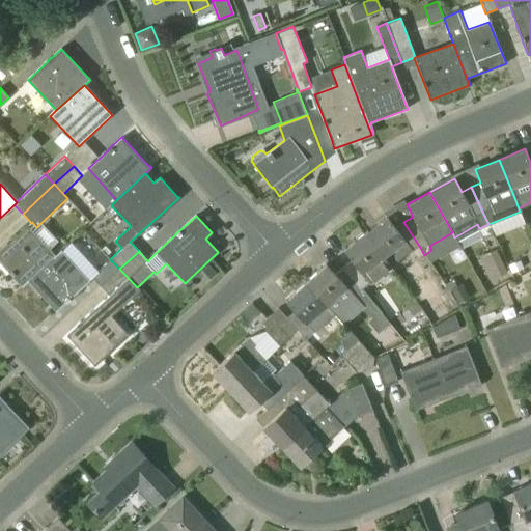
[(419,246),(403,222),(395,227),(387,217),(364,234),(389,269),(412,250),(413,251),(419,246)]
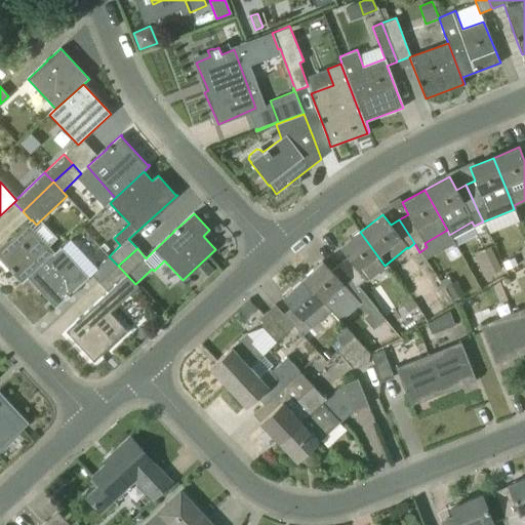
[(486,230),(483,221),(474,226),(478,234),(486,230)]
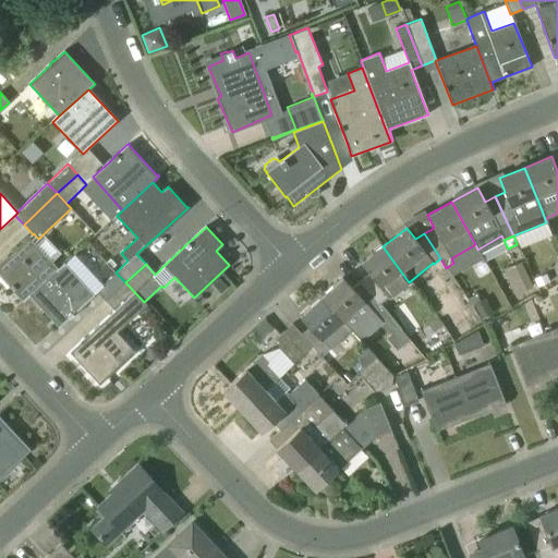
[(59,269),(35,243),(28,237),(0,263),(0,276),(23,302),(29,296),(59,269)]
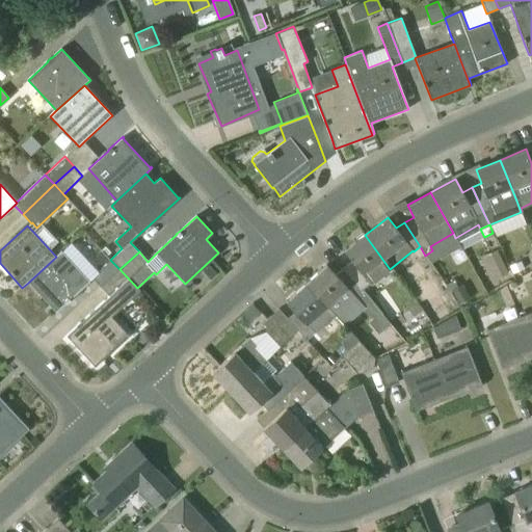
[(375,281),(390,269),(365,235),(344,250),(352,261),(343,268),(362,291),(363,289),(375,281)]
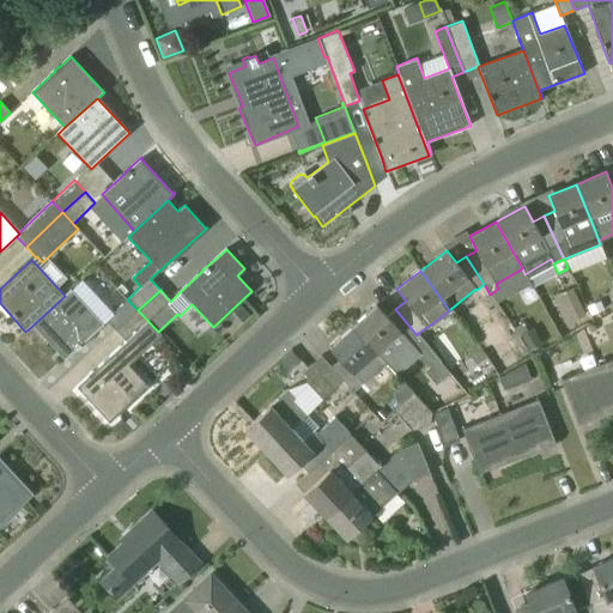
[(572,287),(558,295),(571,322),(586,316),(572,287)]
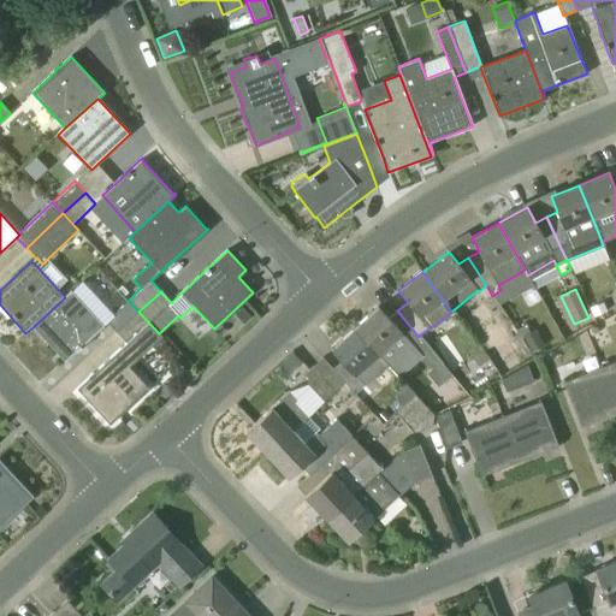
[(138,312),(128,301),(119,291),(118,290),(100,306),(111,317),(107,321),(118,332),(138,312)]
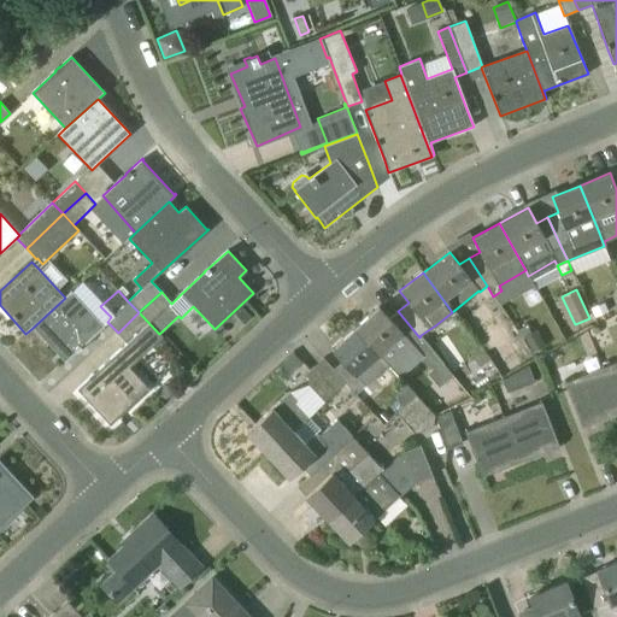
[(65,298),(33,328),(65,363),(77,352),(78,352),(82,348),(82,347),(104,325),(72,292),(65,298)]
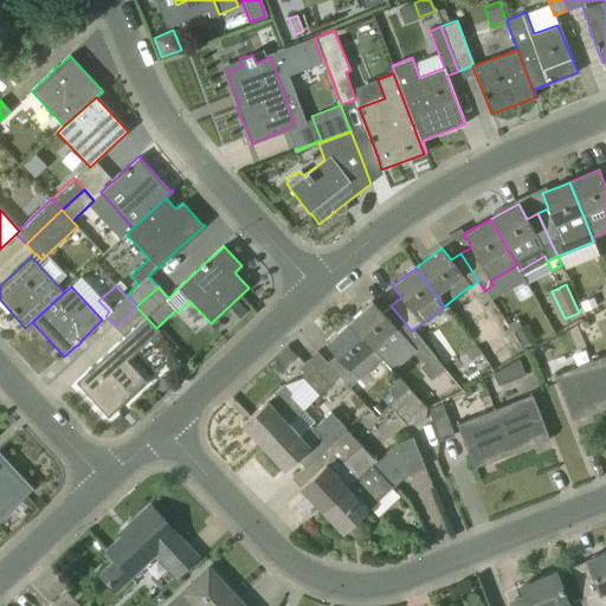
[(412,331),(391,305),(382,314),(372,302),(349,323),(381,359),(381,358),(393,371),(416,350),(424,362),(419,366),(431,380),(445,368),(413,329),(412,331)]
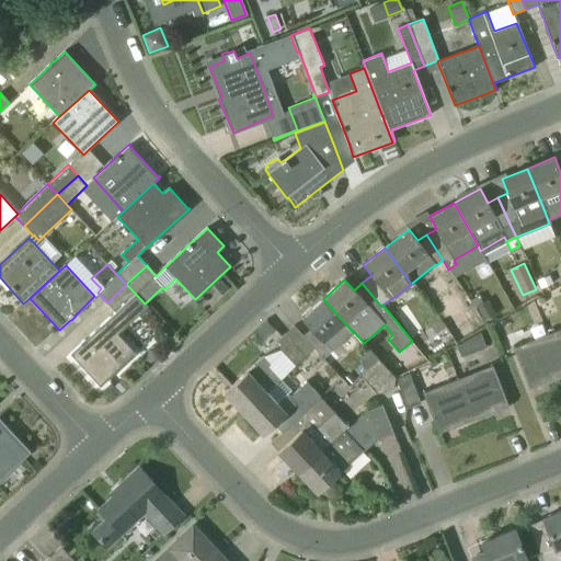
[(147,307),(145,304),(126,284),(107,302),(115,311),(106,320),(84,340),(80,343),(81,344),(70,354),(101,387),(136,354),(117,333),(147,307)]
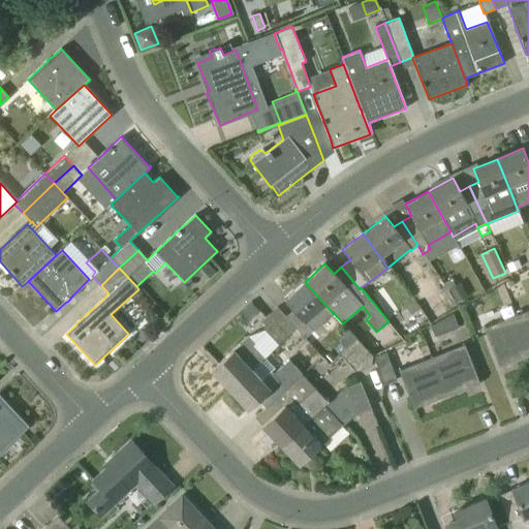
[(313,331),(333,313),(305,282),(284,300),(293,310),(286,317),(297,329),(305,338),(321,355),(325,351),(315,341),(319,338),(313,331)]
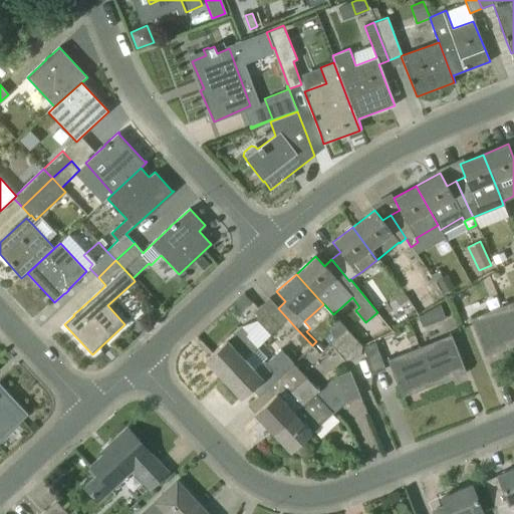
[(288,319),(278,308),(269,298),(261,305),(267,312),(257,320),(271,335),(281,326),(288,319)]
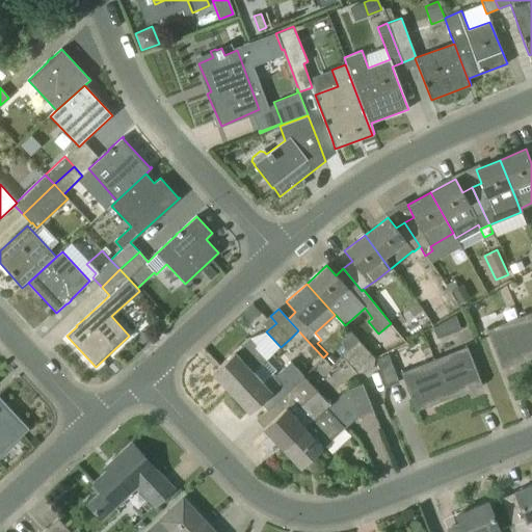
[(531,310),(520,316),(531,348),(531,310)]
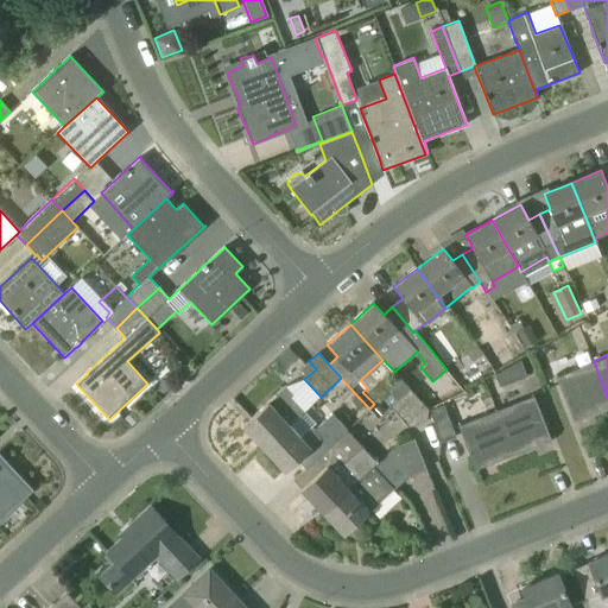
[(607,398),(594,361),(556,377),(575,423),(576,422),(575,418),(607,404),(607,398)]
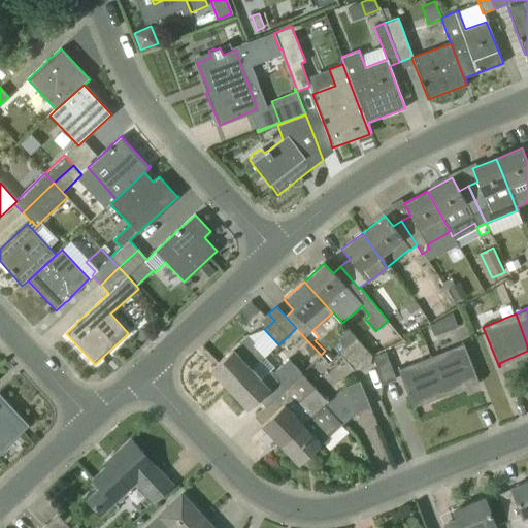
[(443,330),(438,319),(430,324),(434,334),(443,330)]
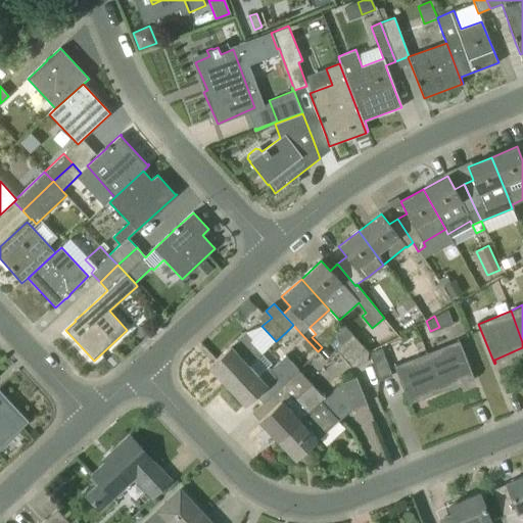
[(250,341),(252,339),(245,332),(209,366),(227,385),(248,366),(262,353),(250,341)]
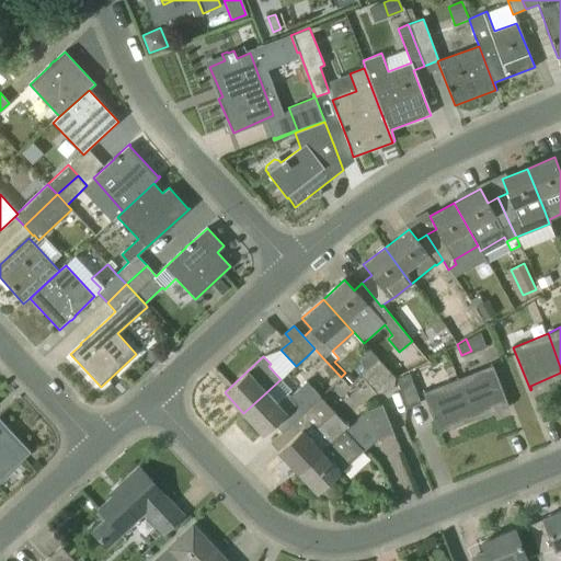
[(395,377),(378,359),(361,375),(378,393),(393,387),(395,377)]
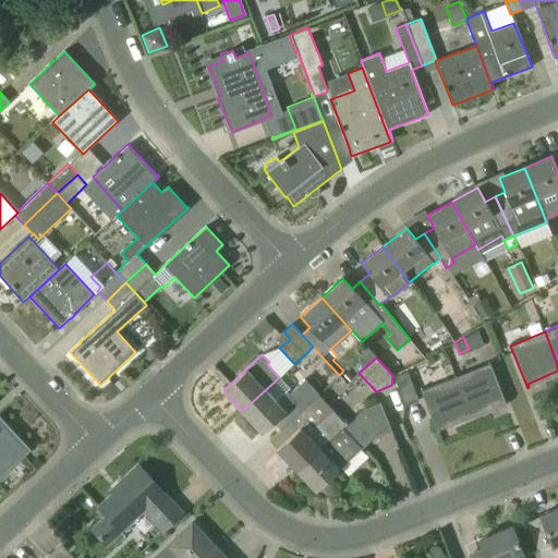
[(455,376),(472,419),(471,415),(504,402),(505,405),(506,405),(488,363),(455,376)]
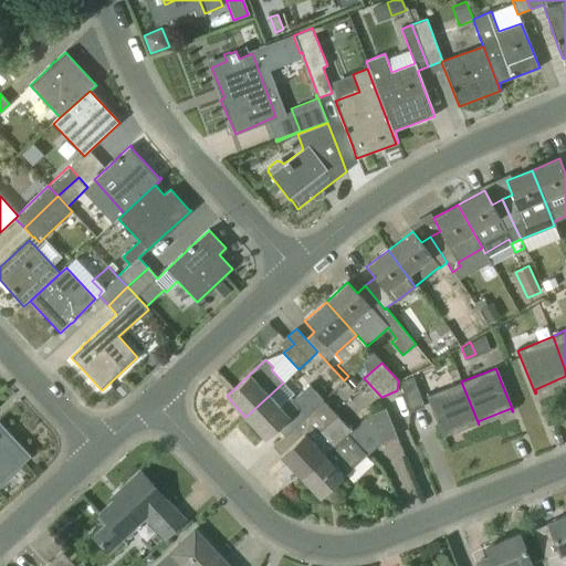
[(278,428),(284,436),(323,400),(337,386),(324,374),(311,387),(308,385),(292,399),(290,397),(279,407),(269,396),(245,417),(265,439),(278,428)]
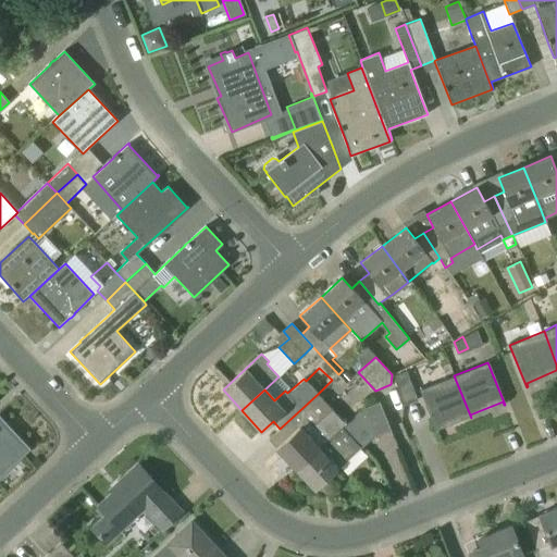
[(404,405),(417,400),(406,371),(393,375),(404,405)]
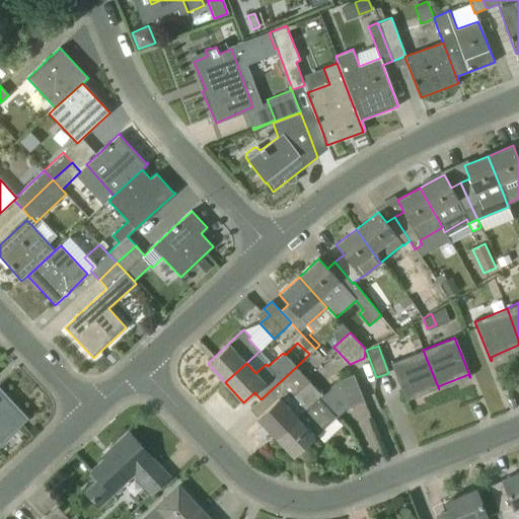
[(120,357),(113,350),(105,357),(113,364),(120,357)]
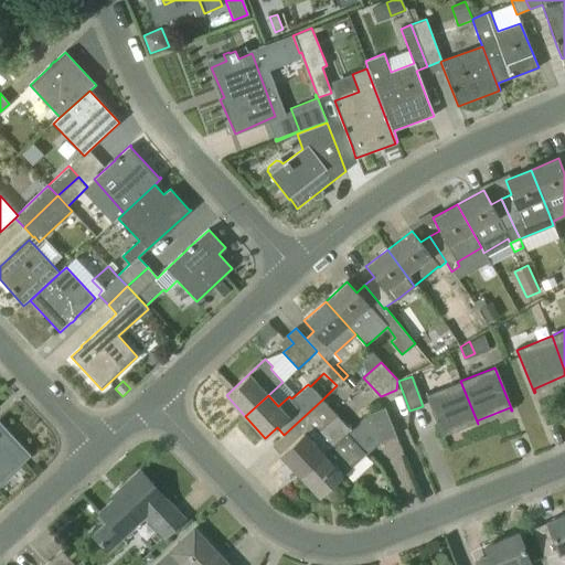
[(477,424),(478,424),(460,381),(425,395),(443,438),(444,437),(443,434),(476,420),(477,424)]
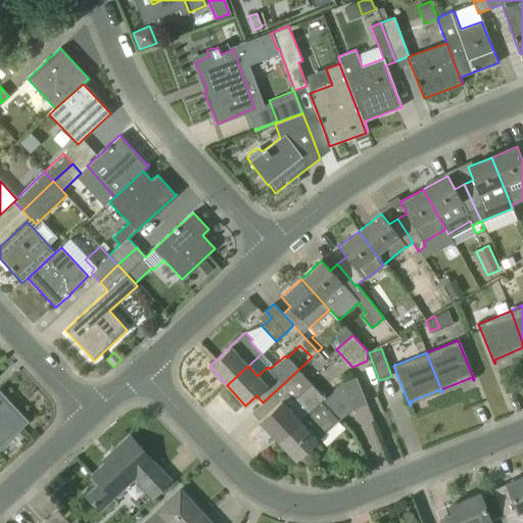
[(306,414),(325,396),(324,394),(323,395),(298,370),(263,402),(252,413),(278,439),(306,414)]
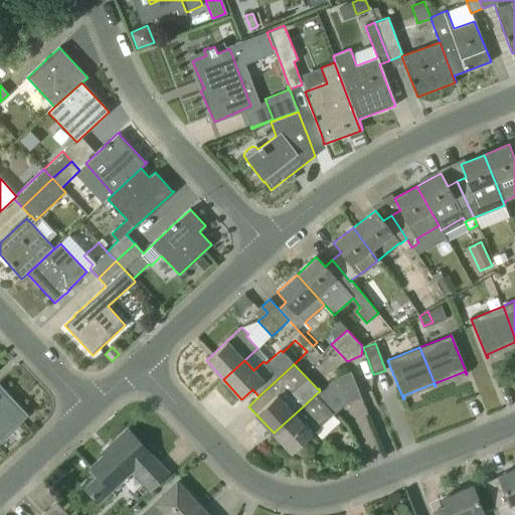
[(347,402),(357,398),(361,396),(351,371),(336,377),(321,390),(320,390),(302,407),(274,433),(292,453),(312,434),(312,433),(333,413),(334,414),(347,402)]
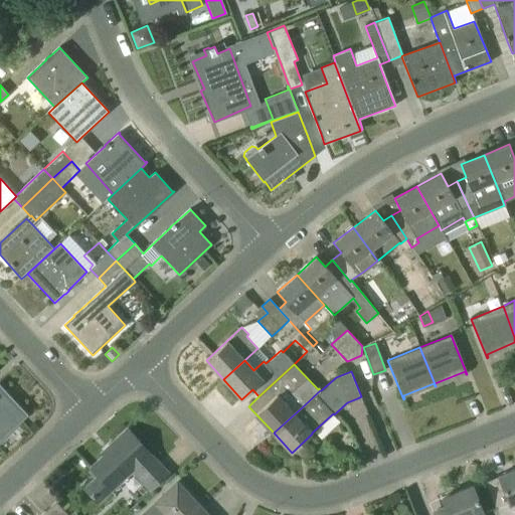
[(0,388),(0,438),(24,415),(0,388)]
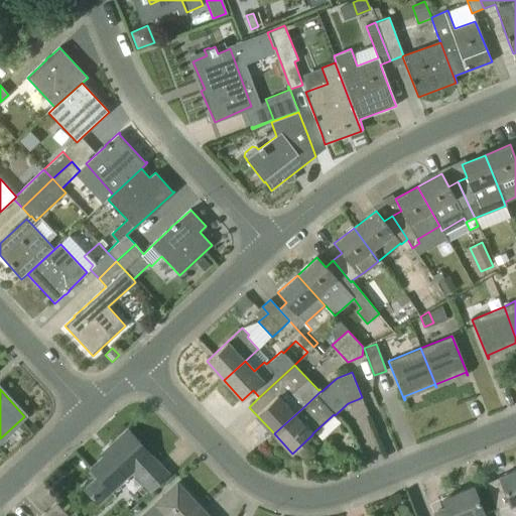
[(112,493),(110,491),(132,471),(141,481),(140,482),(150,492),(168,476),(127,430),(114,443),(116,445),(91,469),(99,478),(85,490),(99,505),(112,493)]
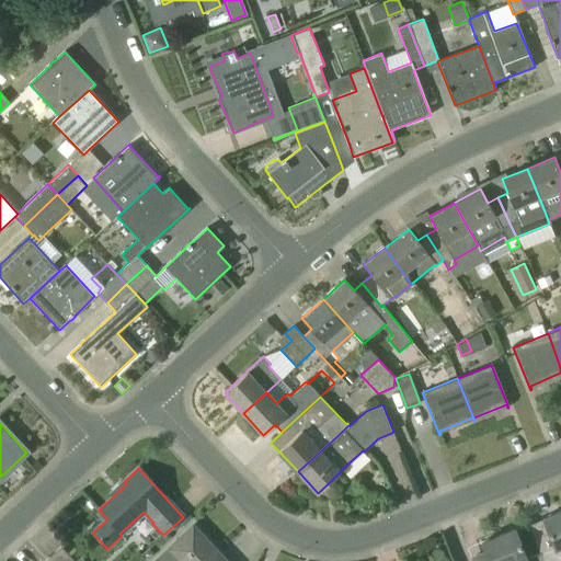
[(560,560),(560,511),(544,518),(554,548),(539,554),(541,560),(560,560)]
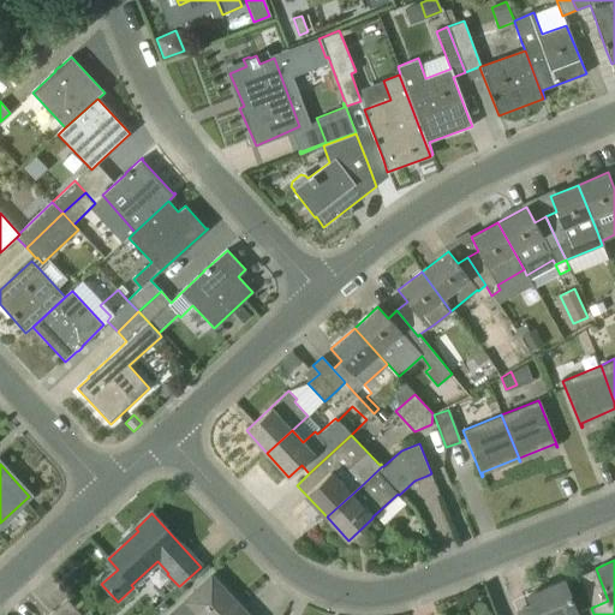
[(246,614),(212,577),(171,614),(172,614),(246,614)]
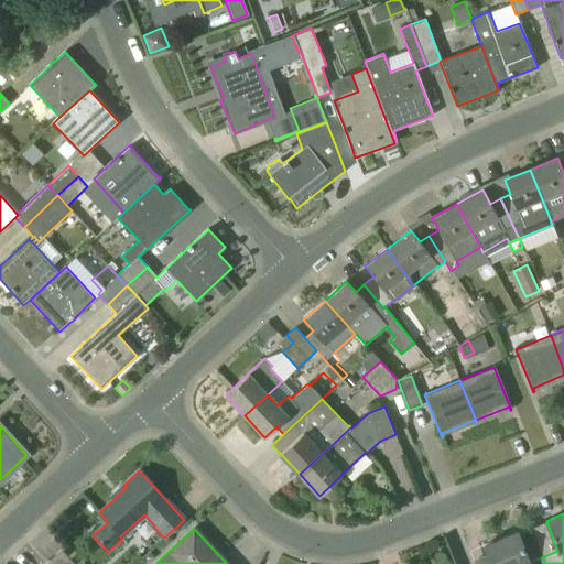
[(529,563),(517,532),(485,545),(491,563),(529,563)]
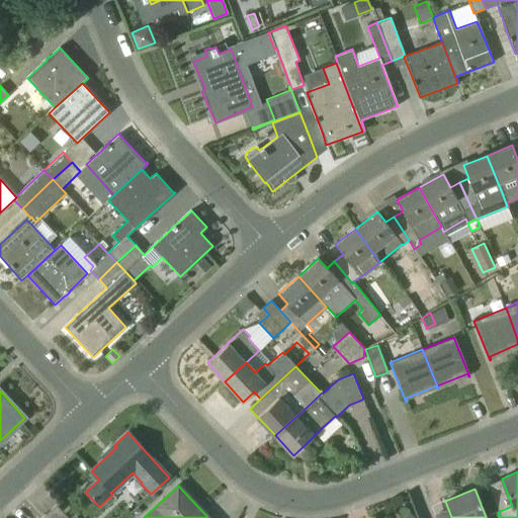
[(69,517),(57,505),(42,517),(41,517),(69,517)]
